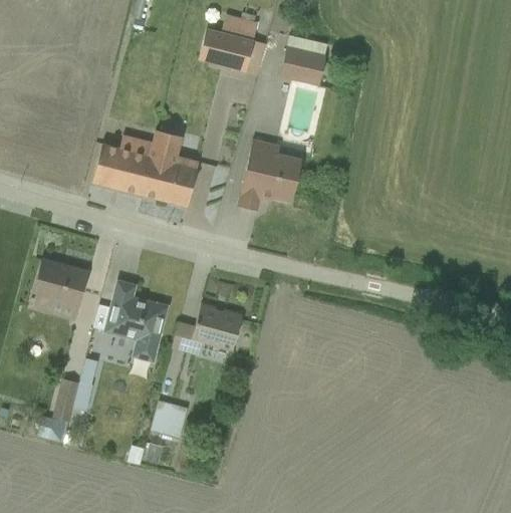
[(136,0),(132,17),(142,20),(146,2),(151,4),(152,0),(136,0)]
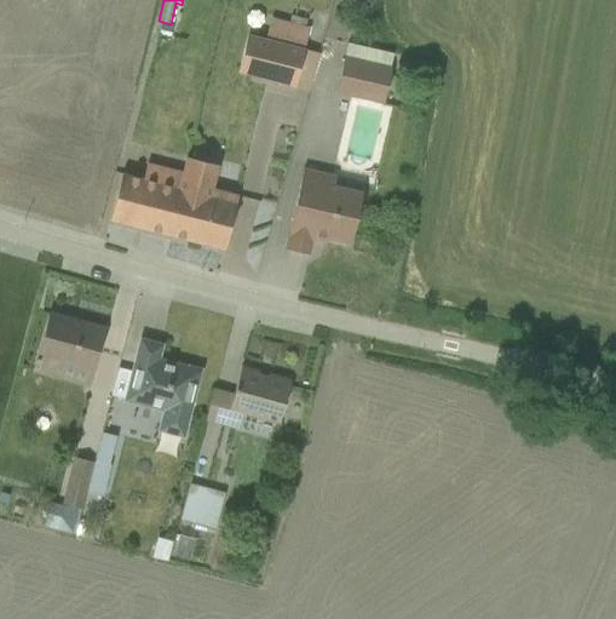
[(249,34),(240,74),(295,89),(311,27),(272,17),(268,39),(249,34)]
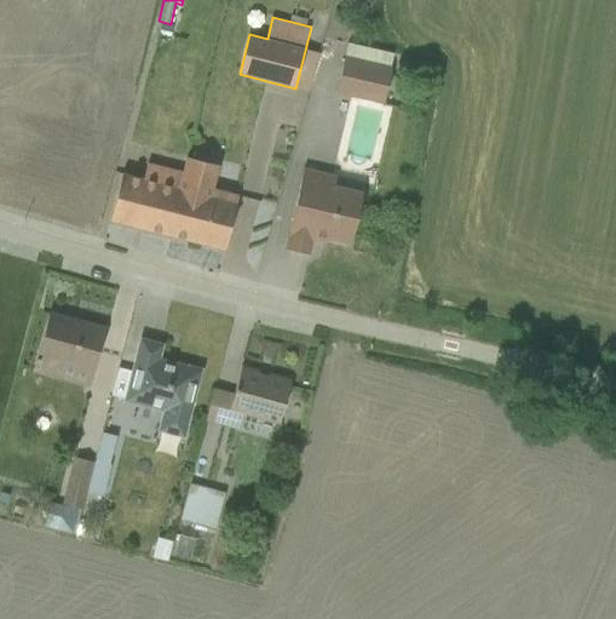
[(395,53),(350,43),(338,93),(385,104),(387,91),(397,92),(399,78),(391,75),(393,68),(392,67),(395,53)]
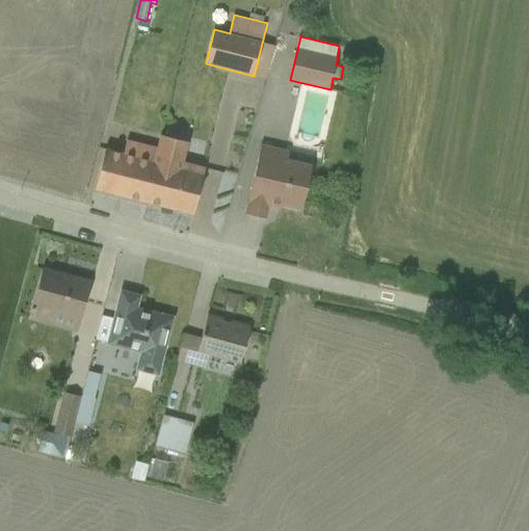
[(105,148),(95,189),(193,215),(206,167),(184,161),(189,141),(160,134),(157,147),(129,138),(125,152),(105,148)]
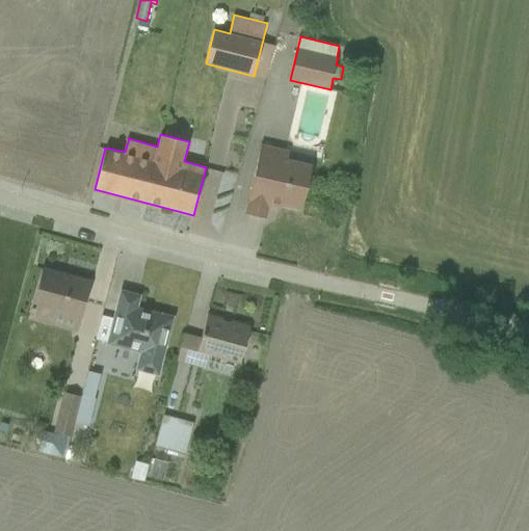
[(246,213),(267,217),(270,201),(302,208),(312,163),(289,158),(291,151),(262,144),(246,213)]
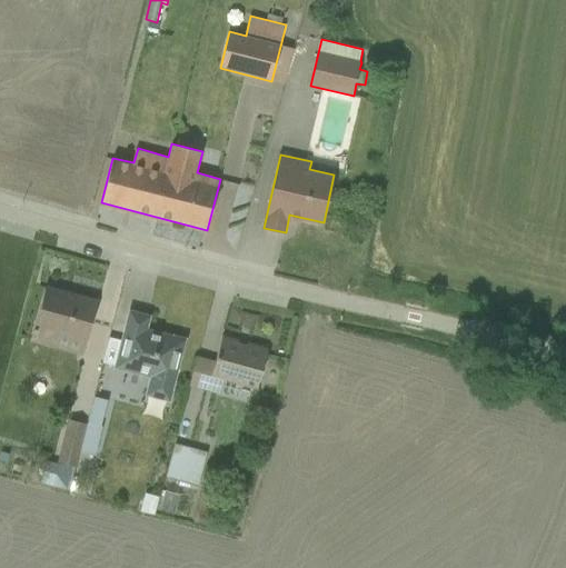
[(47,287),(31,341),(83,356),(99,301),(47,287)]
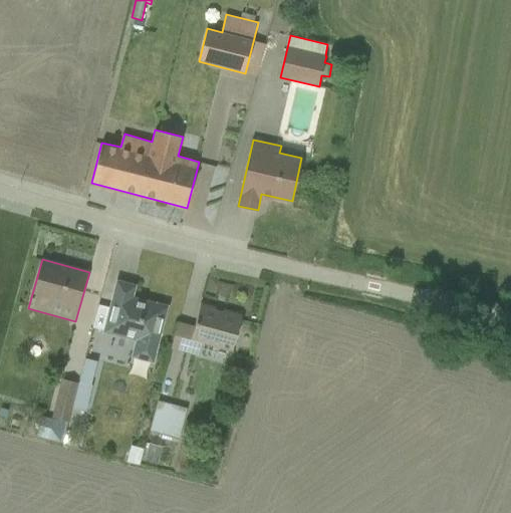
[(137,285),(118,281),(105,333),(136,340),(132,357),(154,362),(159,344),(168,305),(142,299),(134,297),(137,285)]
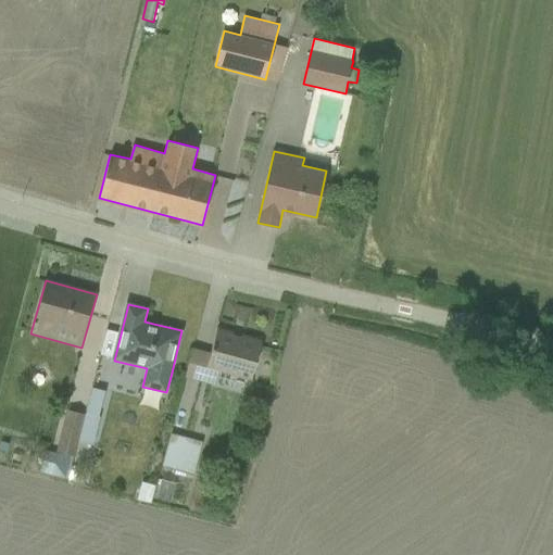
[(218,327),(203,381),(215,386),(220,370),(251,380),(262,340),(218,327)]
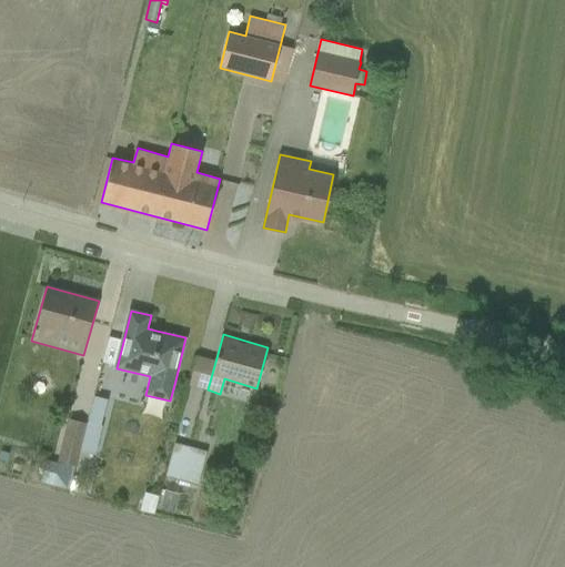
[(88,423),(70,418),(59,457),(58,462),(46,459),(40,481),(68,487),(73,465),(77,466),(81,451),(88,423)]
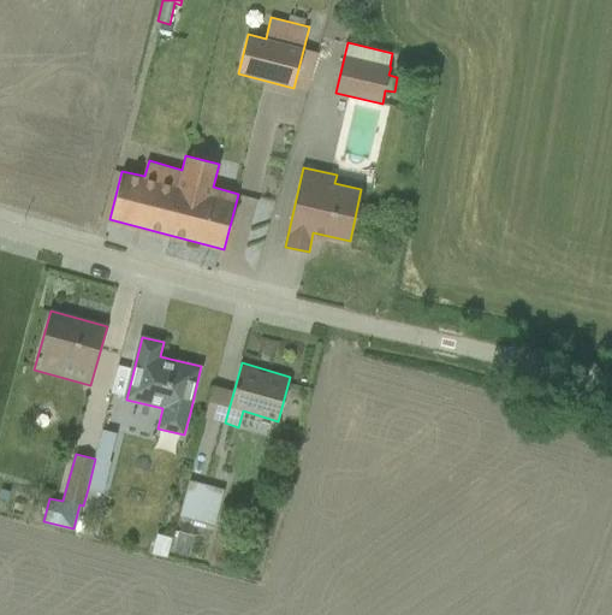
[(95,459),(88,489),(104,492),(112,461),(95,457),(95,459)]
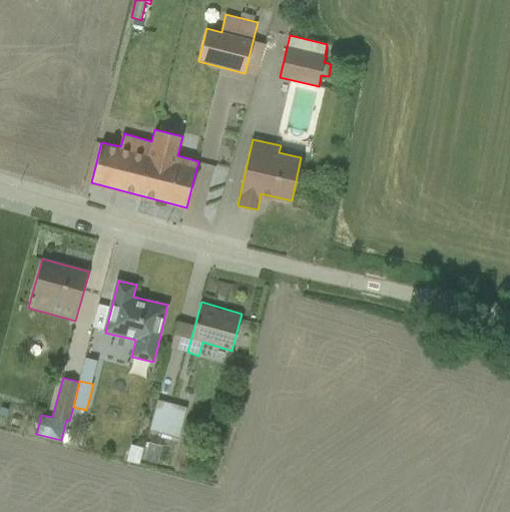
[(150,431),(179,438),(187,407),(158,400),(150,431)]
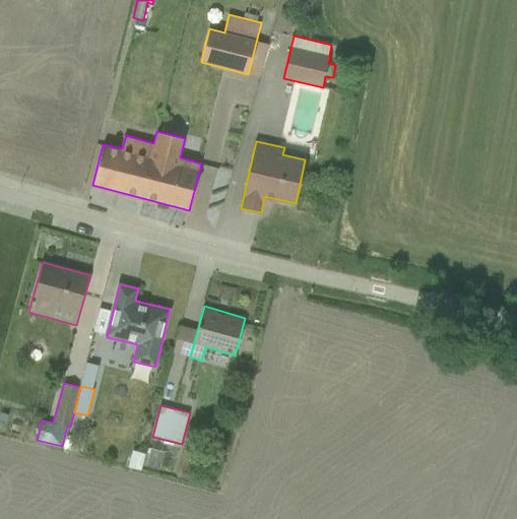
[(129,466),(141,470),(146,453),(134,450),(129,466)]
